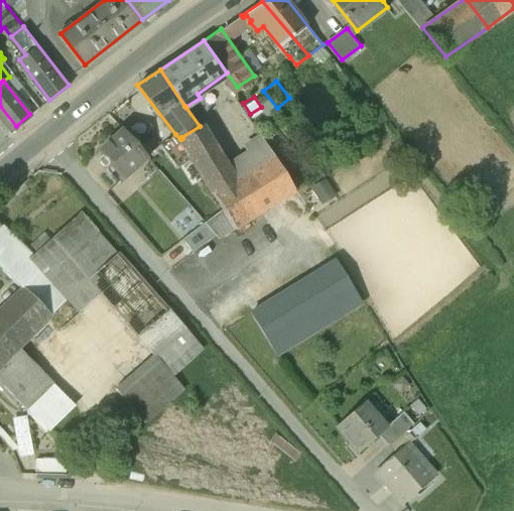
[(255,165),(235,177),(203,124),(200,126),(181,137),(182,138),(194,155),(224,206),(236,226),(277,201),(255,165)]
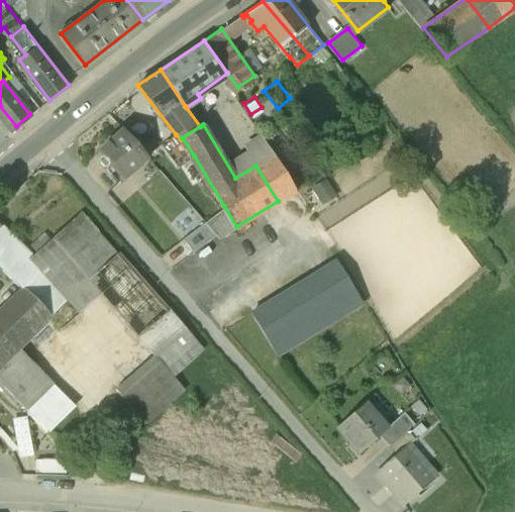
[(150,156),(125,127),(100,150),(124,179),(150,156)]
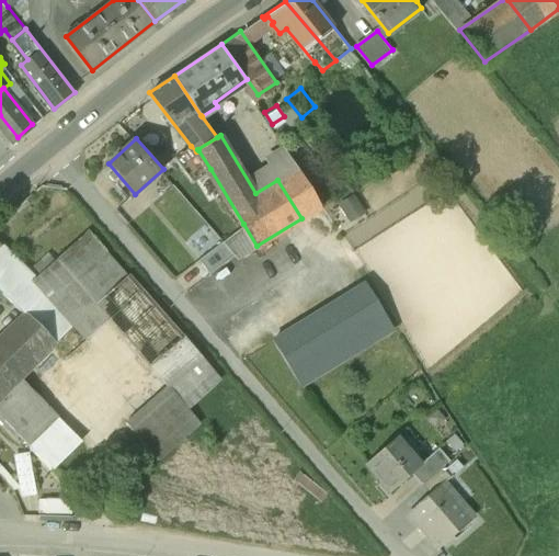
[(191,146),(175,157),(194,181),(210,169),(198,150),(196,151),(191,146)]
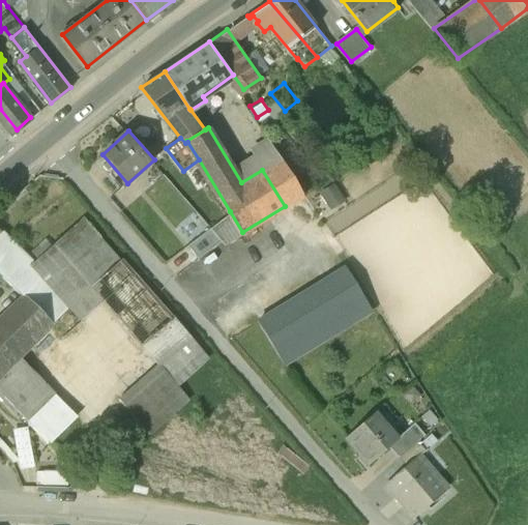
[(304,195),(267,141),(258,147),(261,154),(255,158),(262,170),(285,206),(304,195)]
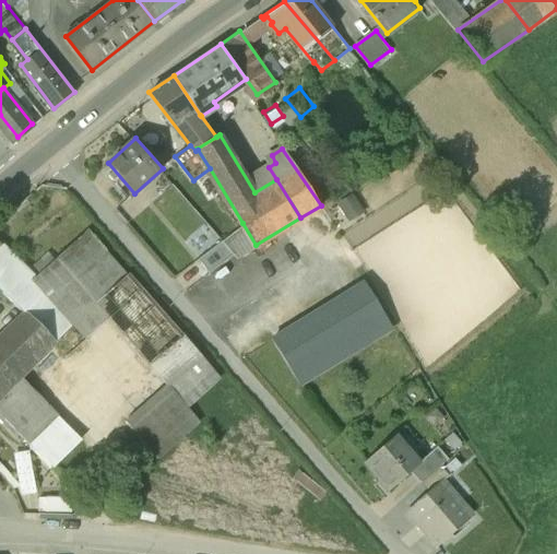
[(256,245),(243,223),(224,237),(236,251),(239,256),(256,245)]
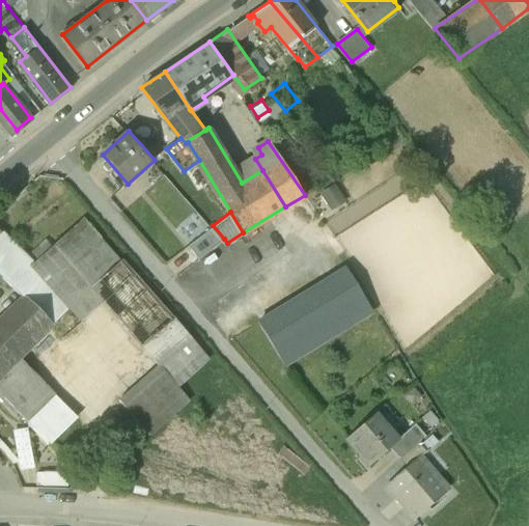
[(188,238),(205,225),(198,214),(179,226),(188,238)]
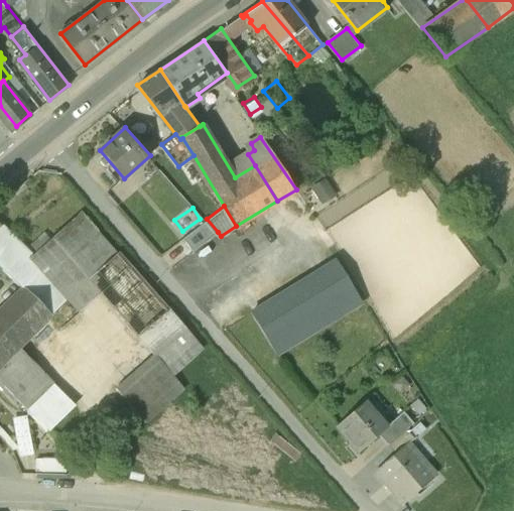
[(81,213),(32,255),(0,220),(0,263),(23,290),(0,311),(0,377),(5,383),(16,374),(28,364),(15,349),(18,347),(19,347),(25,341),(29,346),(40,336),(35,331),(70,298),(80,310),(101,292),(154,354),(173,375),(202,350),(81,213)]
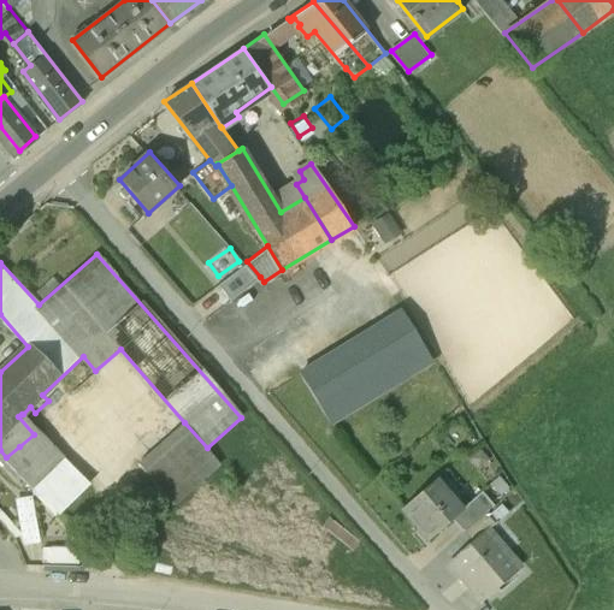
[(247,261),(220,286),(231,298),(260,277),(247,261)]
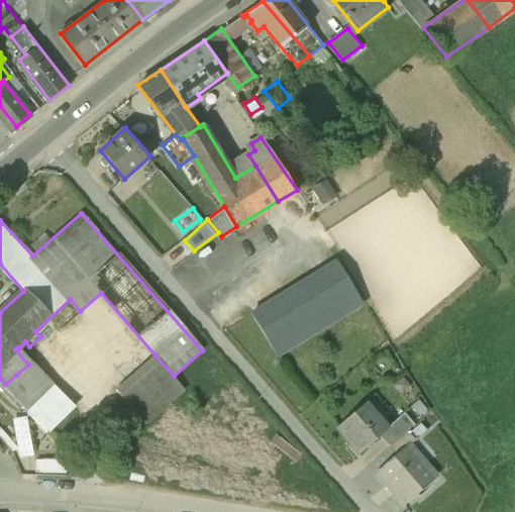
[(335,261),(252,312),(279,354),(362,303),(335,261)]
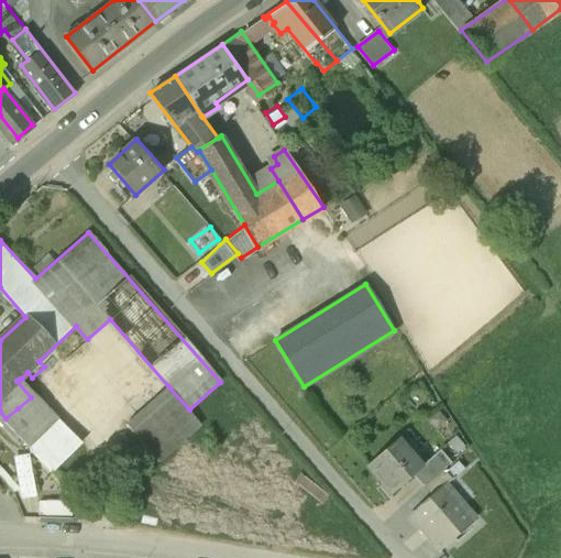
[(21,379),(20,379),(17,381),(31,397),(18,408),(6,418),(31,446),(33,444),(54,467),(81,442),(61,417),(21,379)]
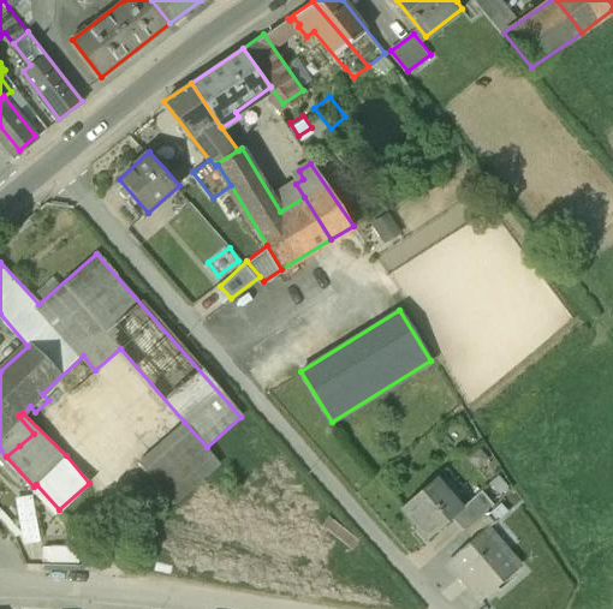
[(184,422),(140,460),(176,501),(220,463),(207,447),(184,422)]
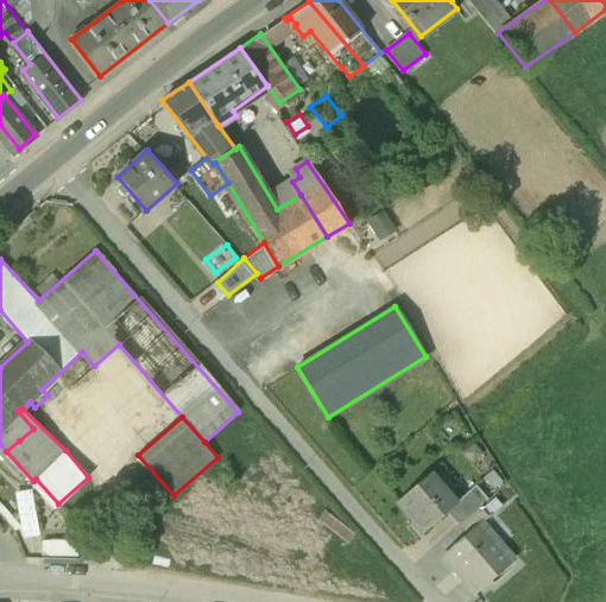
[(455,502),(430,474),(399,501),(425,532),(449,512),(458,504),(455,502)]
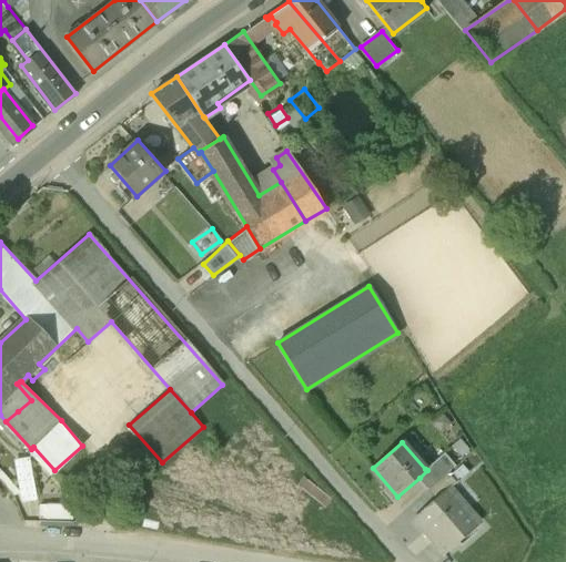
[(29,451),(13,453),(20,496),(36,493),(29,451)]
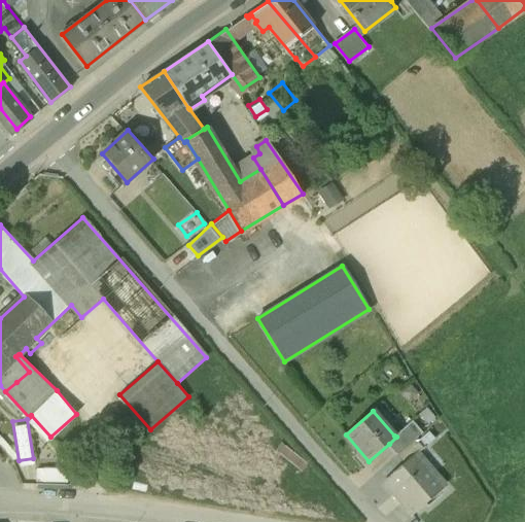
[(414,419),(394,436),(396,437),(389,444),(397,452),(417,436),(423,429),(414,419)]
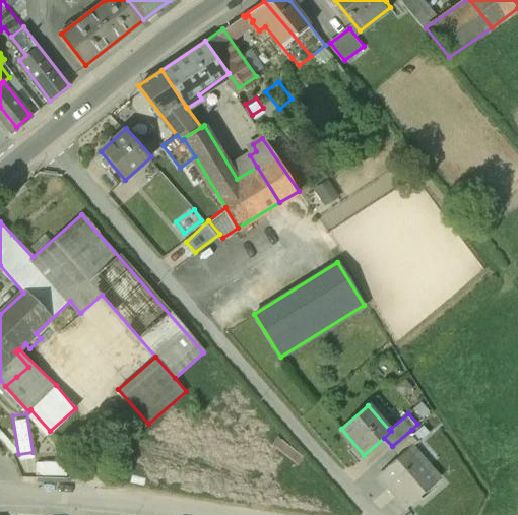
[(411,430),(392,446),(400,456),(412,446),(421,440),(411,430)]
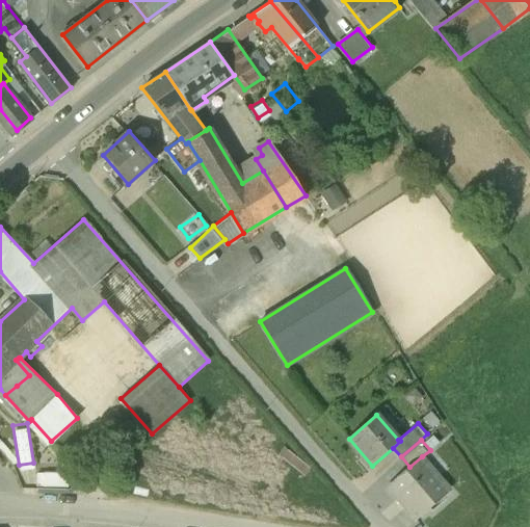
[(409,467),(389,484),(416,517),(449,489),(422,456),(409,467)]
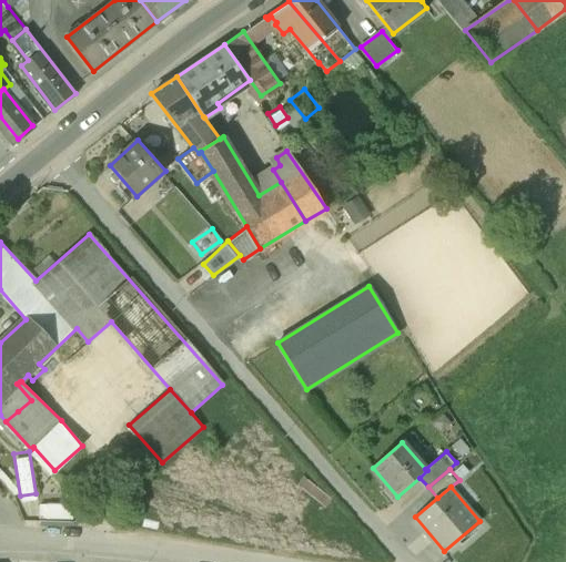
[(39,497),(39,512),(73,513),(74,498),(39,497)]
